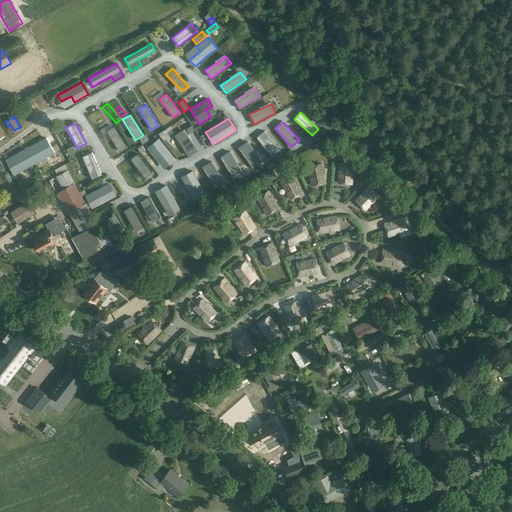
[(127,146),(114,126),(107,130),(119,151),(127,146)]
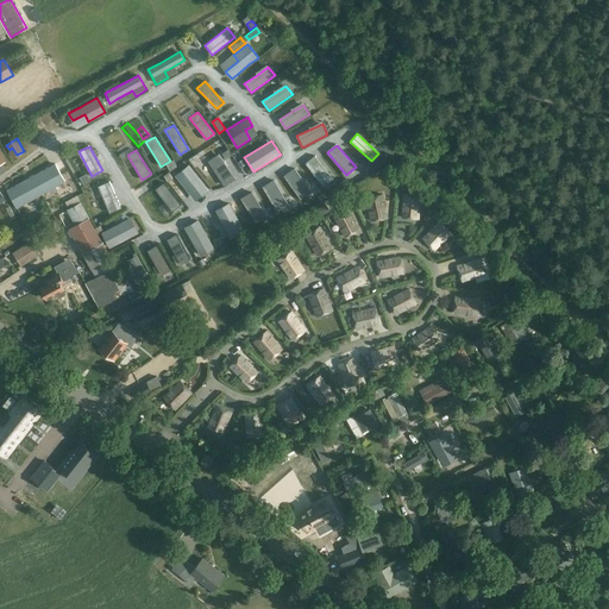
[(219,154),(208,162),(225,186),(236,179),(219,154)]
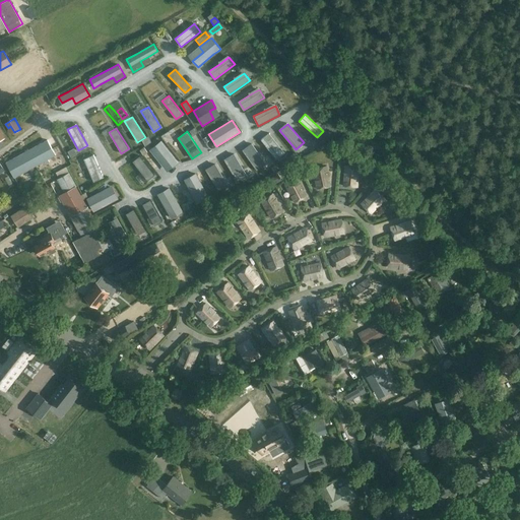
[(276,158),(284,152),(269,133),(261,139),(276,158)]
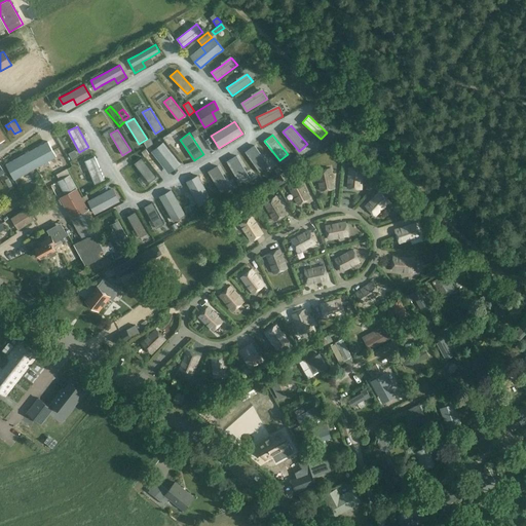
[(150,139),(144,143),(147,148),(152,144),(150,139)]
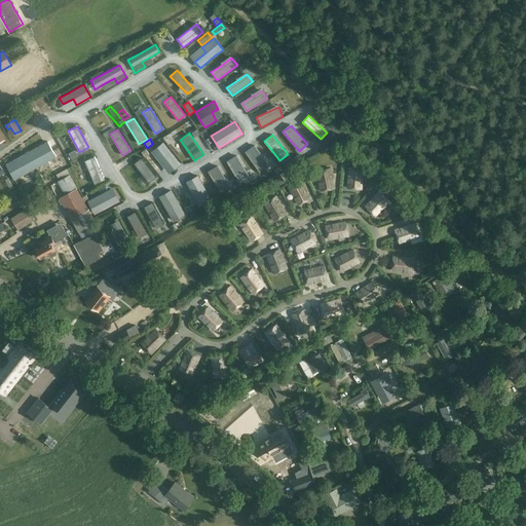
[(14,180),(19,178),(31,172),(57,157),(48,142),(6,164),(14,180)]
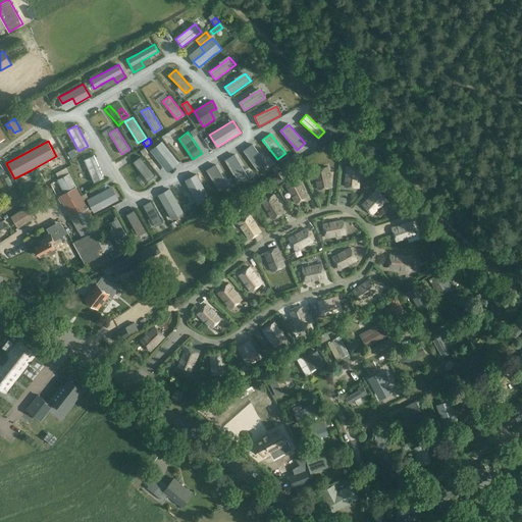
[(150,151),(167,172),(179,163),(162,141),(150,151)]
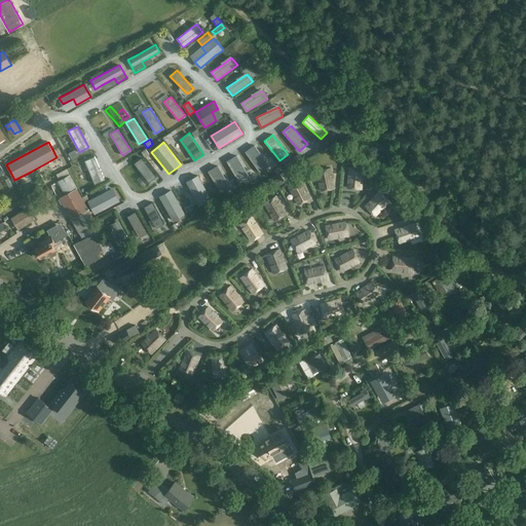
[(217,150),(219,156),(235,148),(232,142),(217,150)]
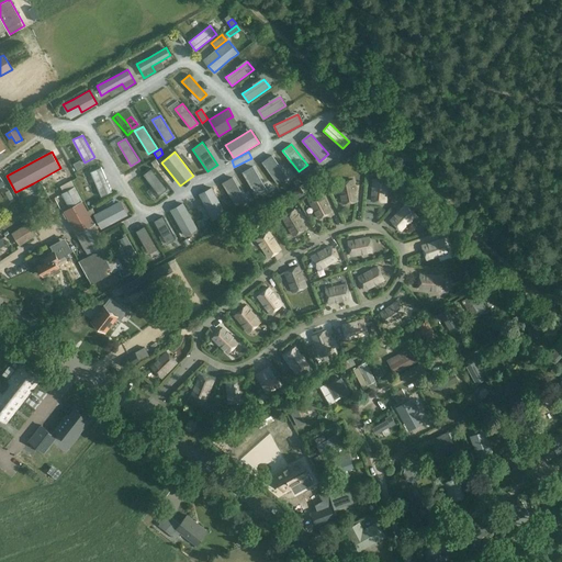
[(272,155),(262,161),(278,184),(288,177),(272,155)]
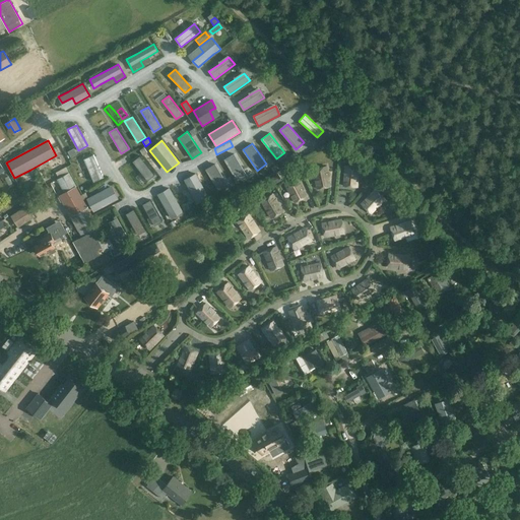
[(74,148),(68,151),(71,157),(77,154),(74,148)]
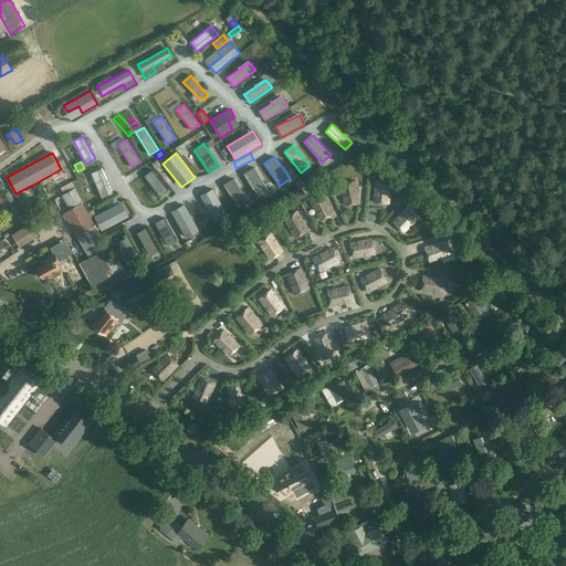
[(255,167),(244,174),(258,197),(269,191),(255,167)]
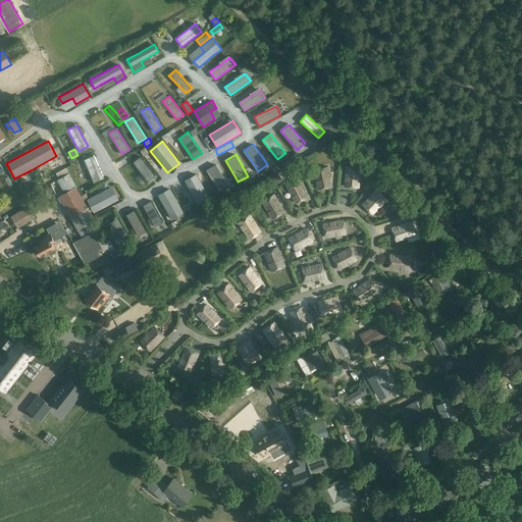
[(104,178),(94,156),(85,160),(94,183),(104,178)]
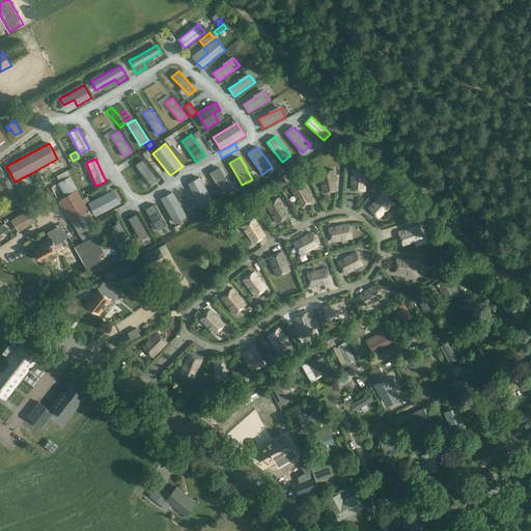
[(158,178),(143,160),(136,165),(150,185),(158,178)]
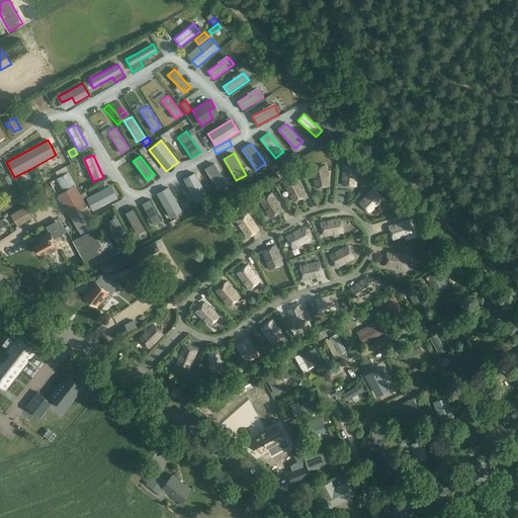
[(214,163),(205,169),(218,190),(228,184),(214,163)]
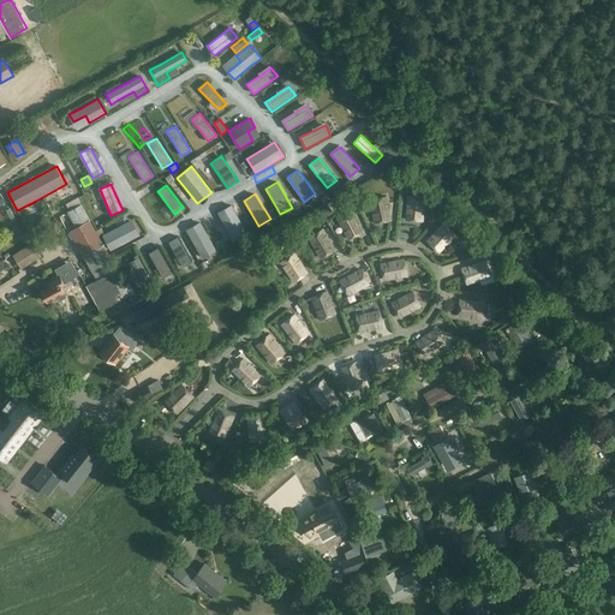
[(387,196),(371,199),(376,224),(392,220),(387,196)]
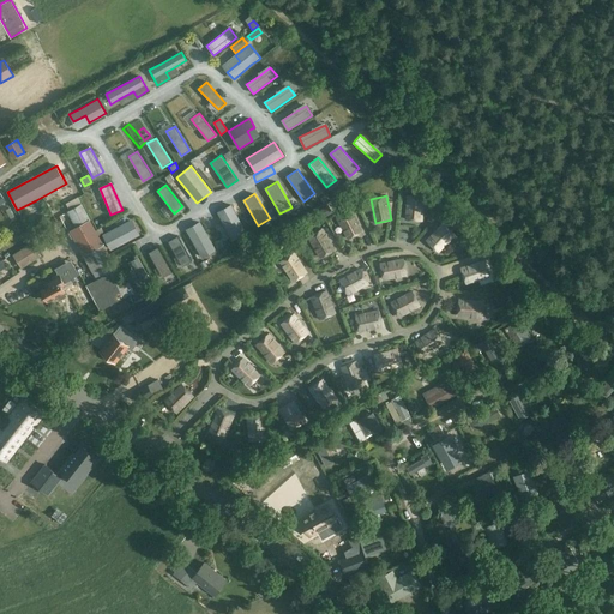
[(408,196),(407,220),(422,221),(423,197),(408,196)]
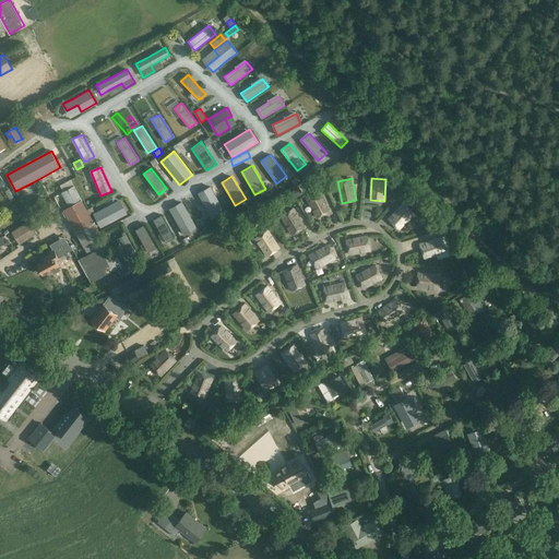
[(74,186),(61,192),(69,206),(82,200),(74,186)]
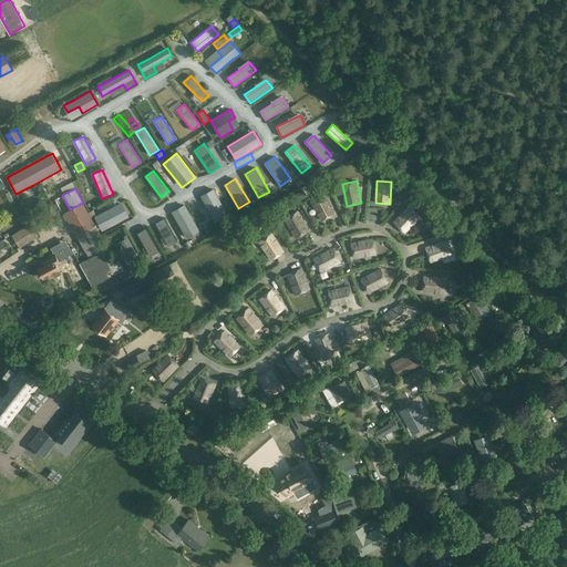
[(210,202),(206,205),(215,223),(228,215),(214,188),(206,193),(210,202)]
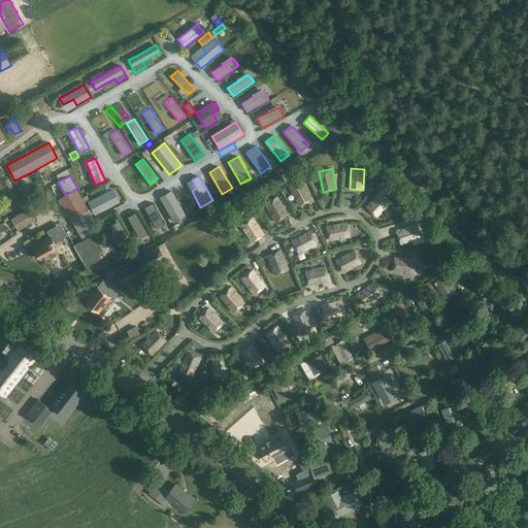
[(286,184),(283,176),(275,179),(279,187),(286,184)]
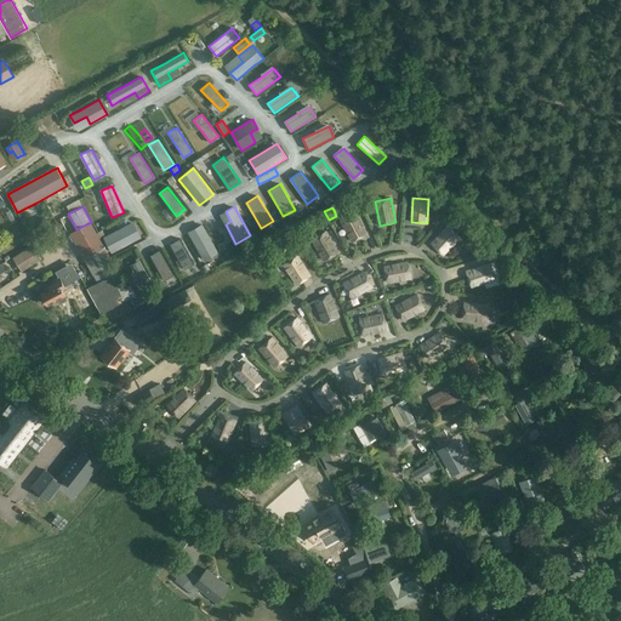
[(354,212),(341,221),(353,241),(366,234),(354,212)]
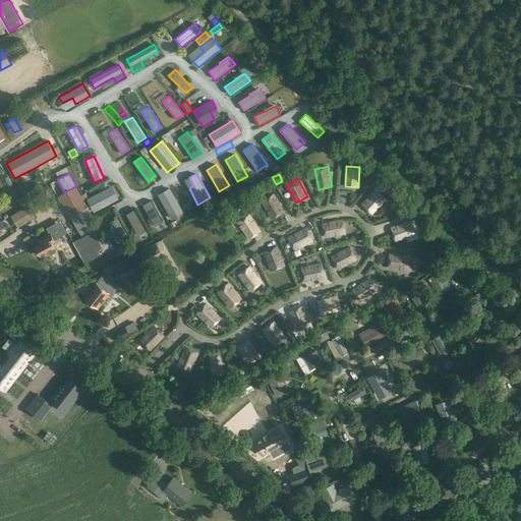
[(170,187),(163,191),(170,206),(166,208),(172,219),(183,212),(170,187)]
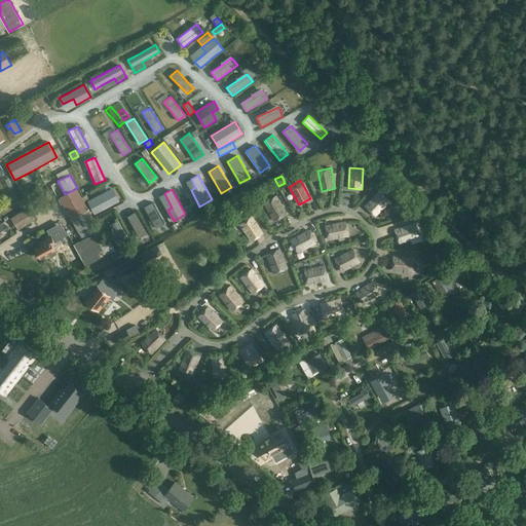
[(106,191),(88,201),(96,214),(120,200),(116,193),(109,197),(106,191)]
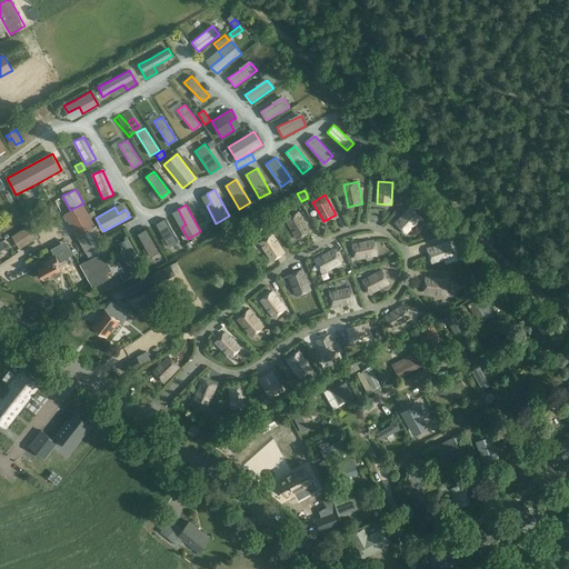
[(411,207),(396,223),(406,233),(421,217),(411,207)]
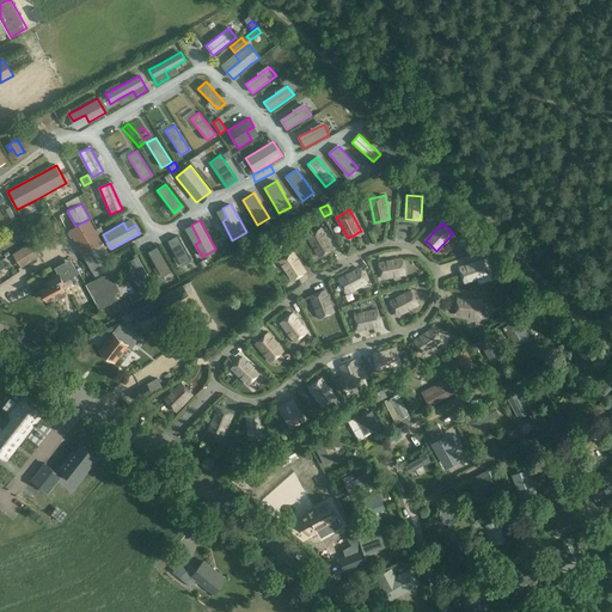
[(320,228),(307,237),(320,257),(334,249),(320,228)]
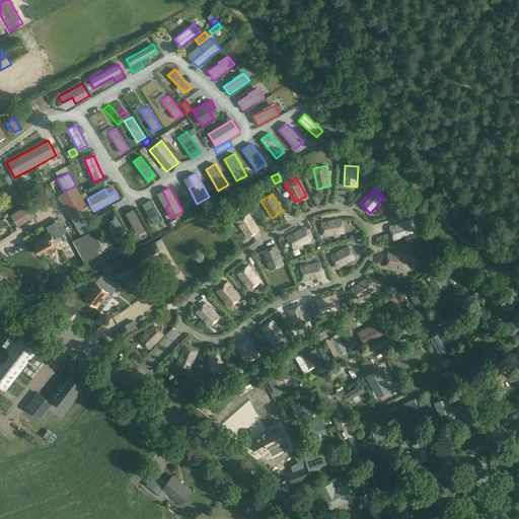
[(381,203),(368,218),(372,222),(385,207),(381,203)]
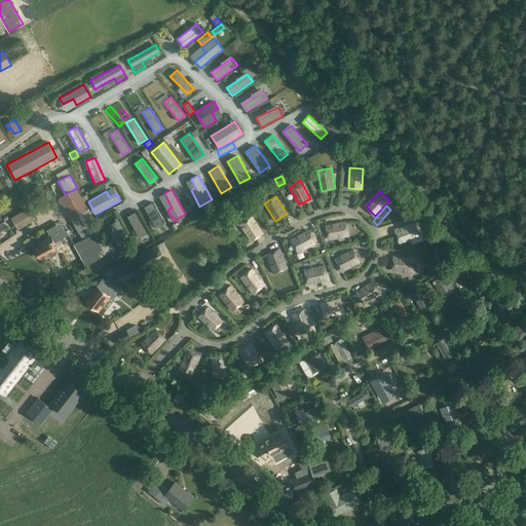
[(144,210),(155,231),(161,228),(151,207),(144,210)]
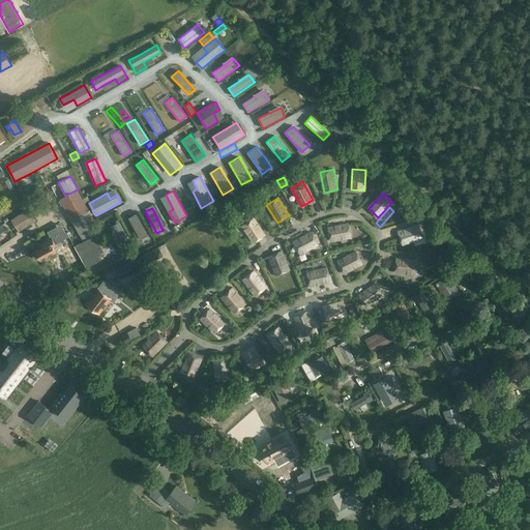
[(35,221),(28,209),(11,219),(19,231),(35,221)]
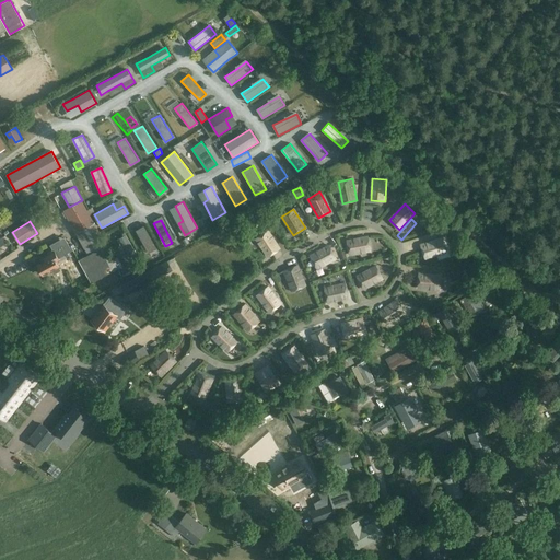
[(117,222),(100,231),(103,237),(120,228),(117,222)]
